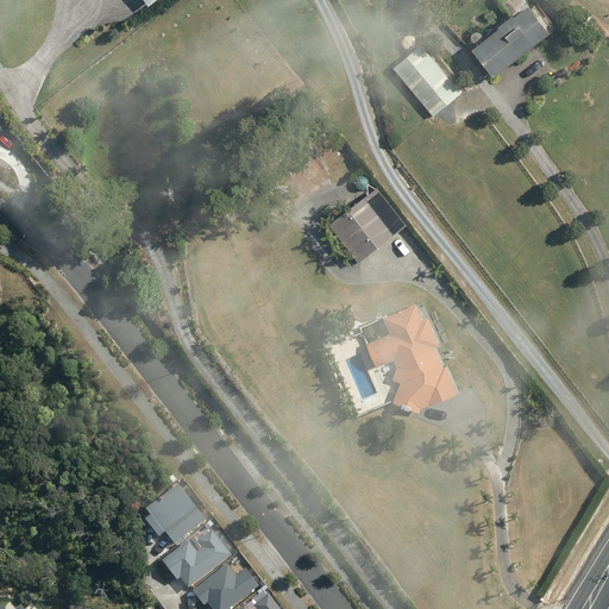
[(498,26),(501,30),(473,51),(495,77),(551,33),(529,6),(515,18),(513,16),(498,26)]
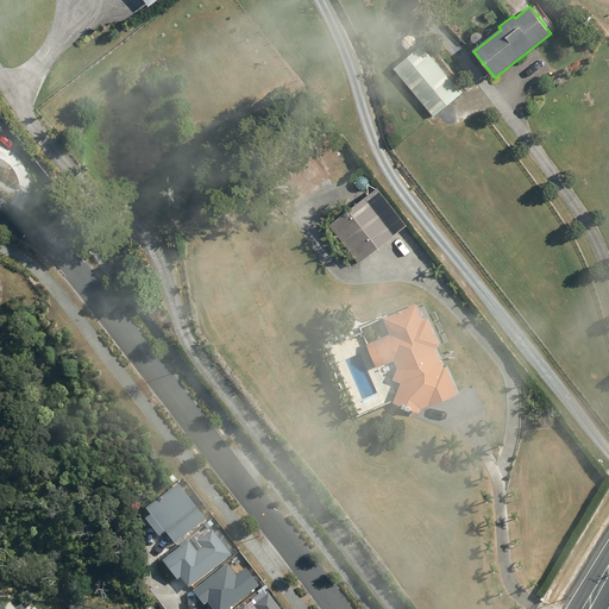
[(420,48),(391,70),(432,119),(446,108),(460,95),(420,48)]
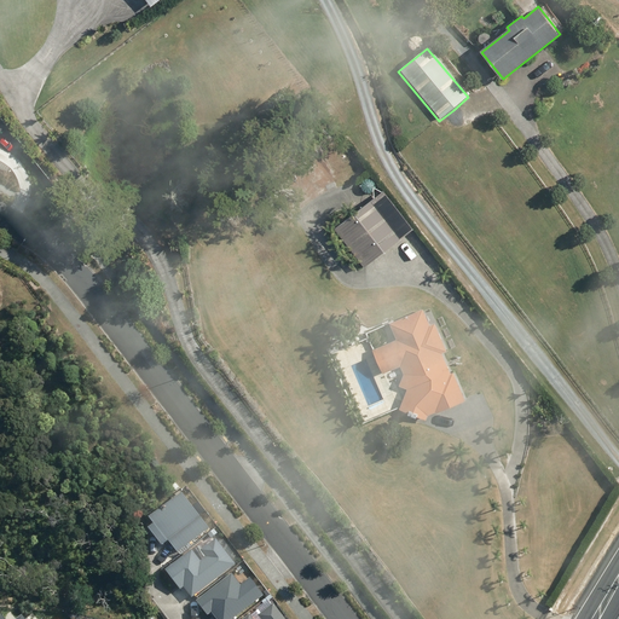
[(375,198),(337,226),(364,264),(388,247),(403,236),(375,198)]
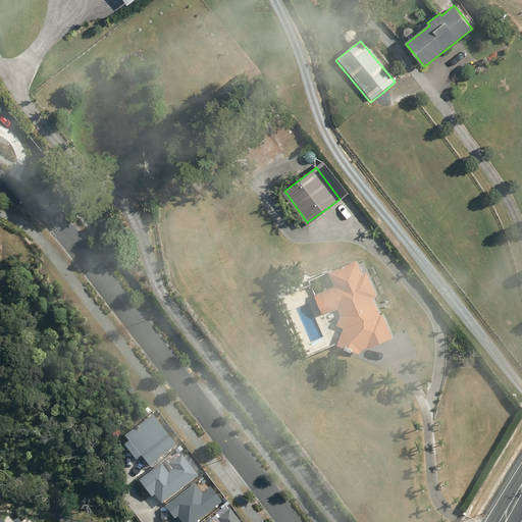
[(344,329),(336,347),(345,350),(347,344),(360,349),(361,351),(367,348),(367,350),(393,338),(382,315),(380,316),(372,299),(376,297),(366,273),(362,274),(356,261),(329,273),(334,286),(321,293),(329,313),(338,309),(342,315),(336,326),(344,329)]
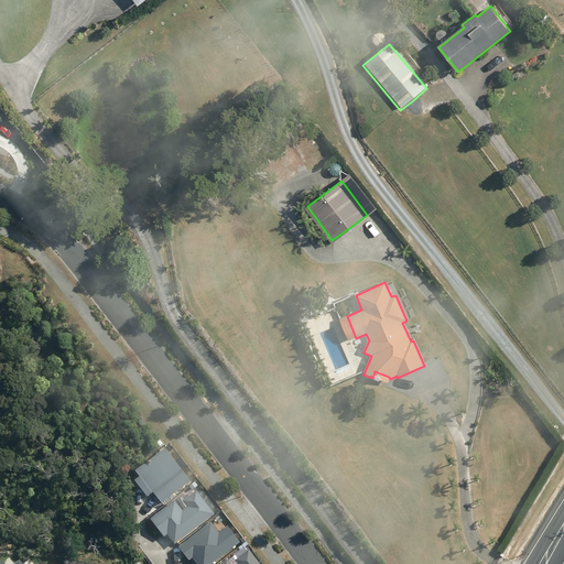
[(192,480),(165,446),(136,470),(140,477),(136,480),(148,497),(153,492),(162,503),(192,480)]
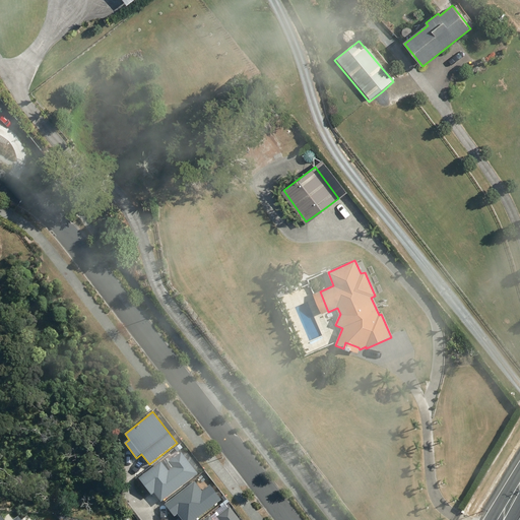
[(161,502),(198,473),(182,451),(168,461),(173,467),(169,470),(161,460),(139,477),(151,495),(154,493),(161,502)]
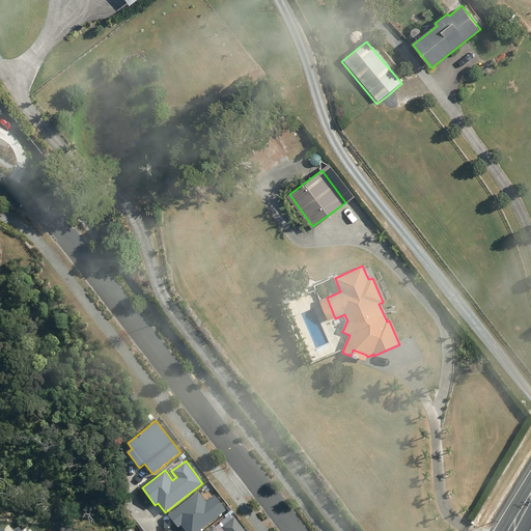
[(206,501),(199,492),(168,514),(178,528),(183,525),(187,530),(197,530),(225,510),(214,495),(206,501)]
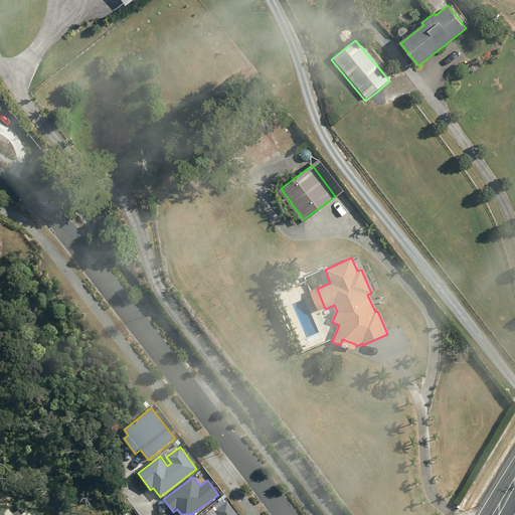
[(237,514),(228,502),(214,512),(217,514),(210,514),(208,511),(202,514),(237,514)]
